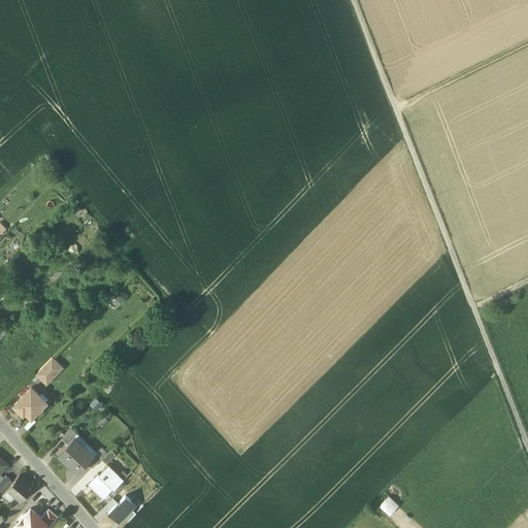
[(52,357),(36,373),(46,384),(62,367),(52,357)]
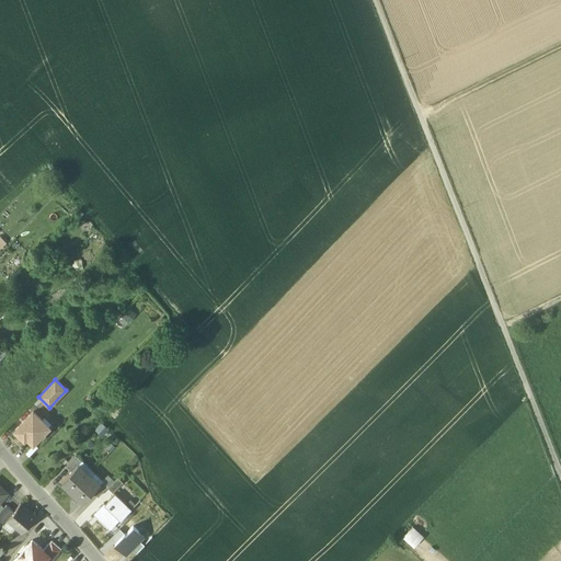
[(33,411),(15,430),(24,438),(27,436),(34,443),(49,426),(33,411)]
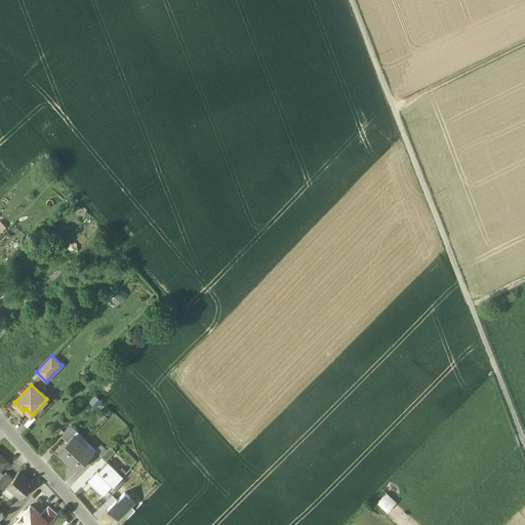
[(71,426),(62,435),(68,440),(74,434),(77,431),(71,426)]
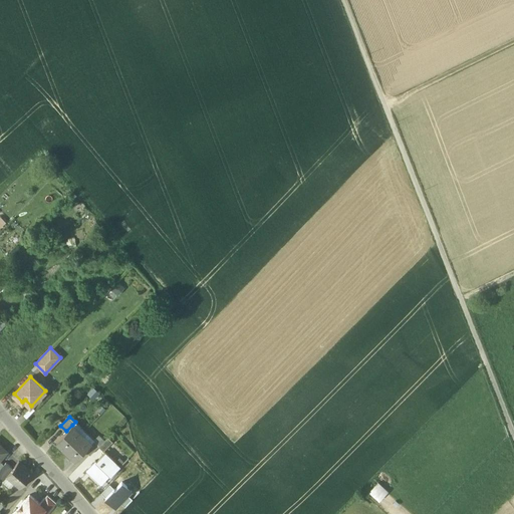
[(66,431),(56,441),(66,450),(81,434),(72,425),(66,431)]
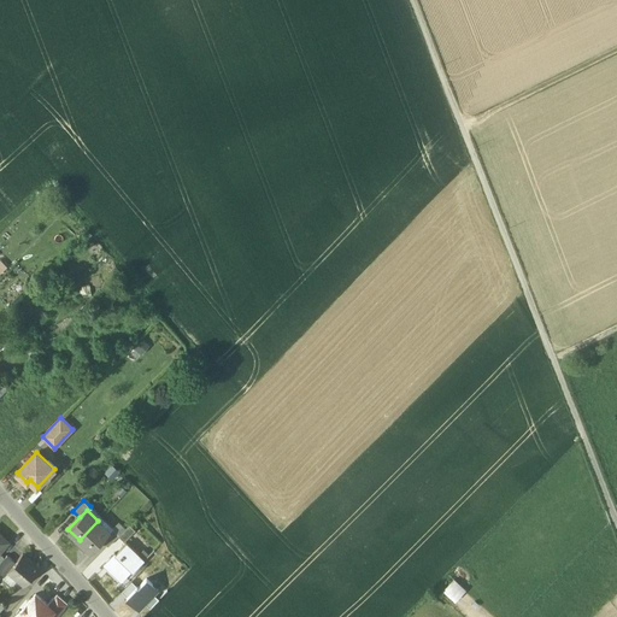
[(98,521),(80,540),(90,551),(103,540),(110,532),(109,532),(98,521)]
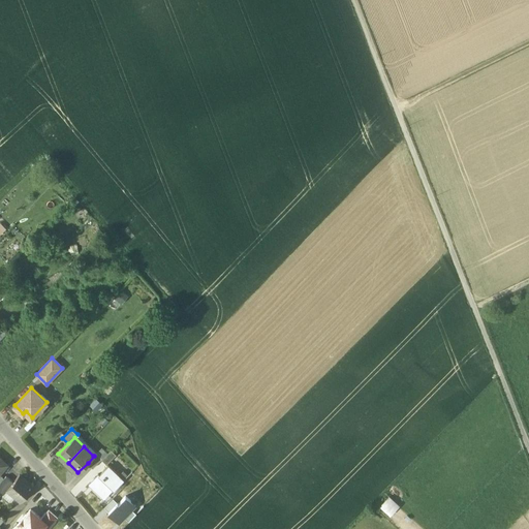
[(107,453),(102,447),(97,453),(102,458),(107,453)]
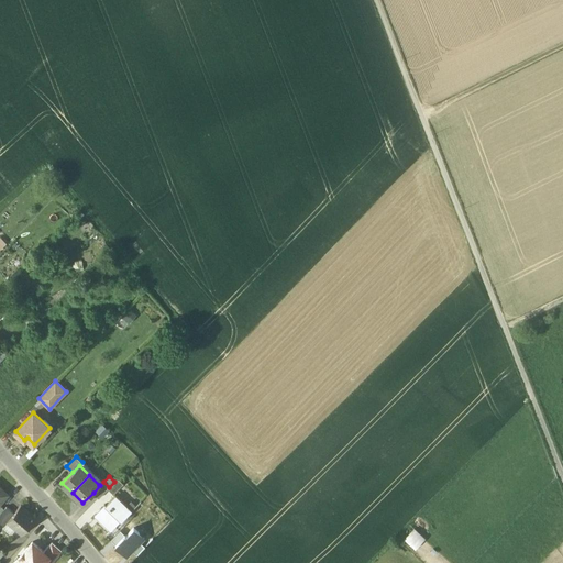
[(109,487),(108,488),(113,494),(123,484),(118,478),(114,482),(109,487)]
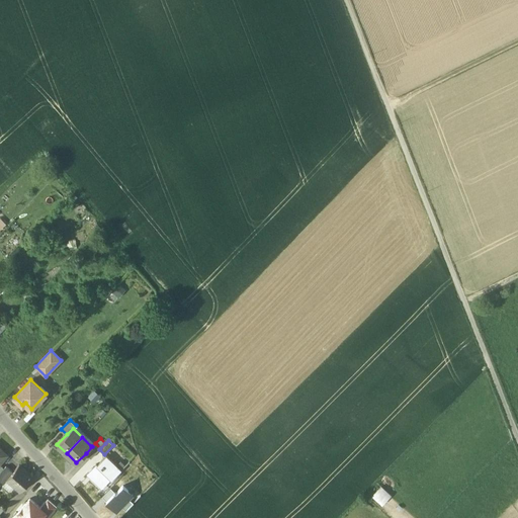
[(92,446),(86,453),(91,458),(99,449),(100,448),(95,443),(94,443),(91,446),(92,446)]
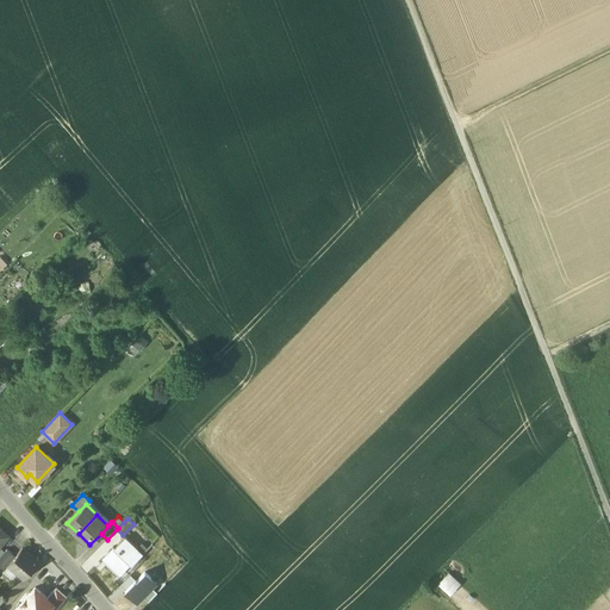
[(125,536),(114,547),(113,546),(103,556),(119,574),(130,564),(131,565),(143,553),(125,536)]
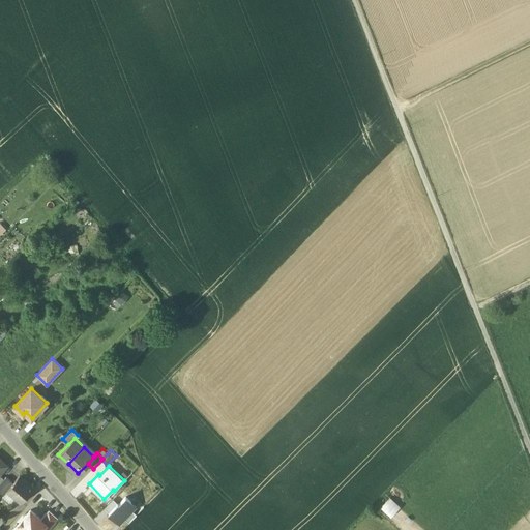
[(13,482),(7,490),(21,502),(33,487),(20,475),(13,482)]
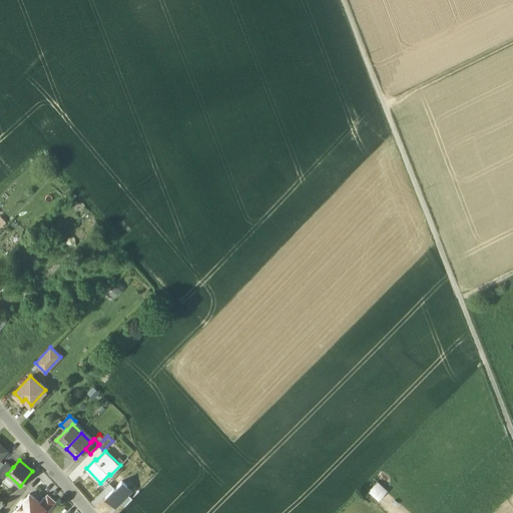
[(4,463),(0,467),(0,475),(4,478),(7,474),(13,467),(6,461),(4,463)]
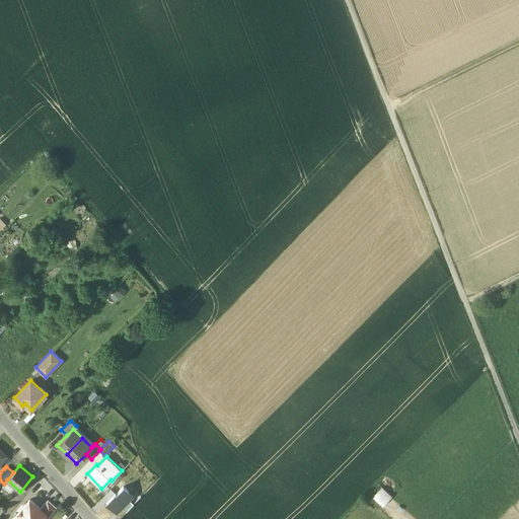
[(115,492),(106,500),(105,501),(117,512),(122,506),(130,499),(134,495),(123,484),(115,492)]
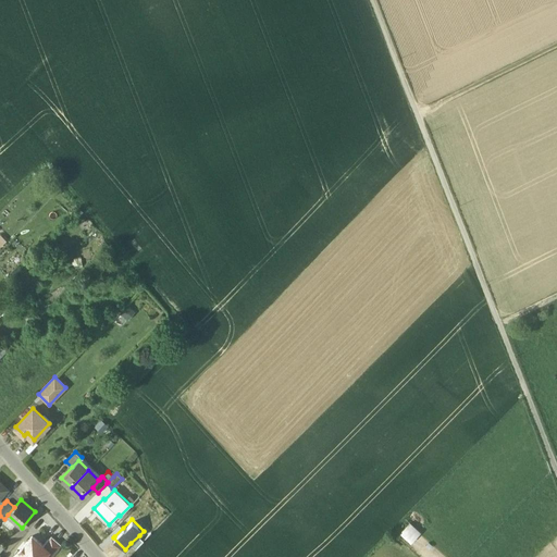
[(412,541),(422,531),(411,520),(401,531),(412,541)]
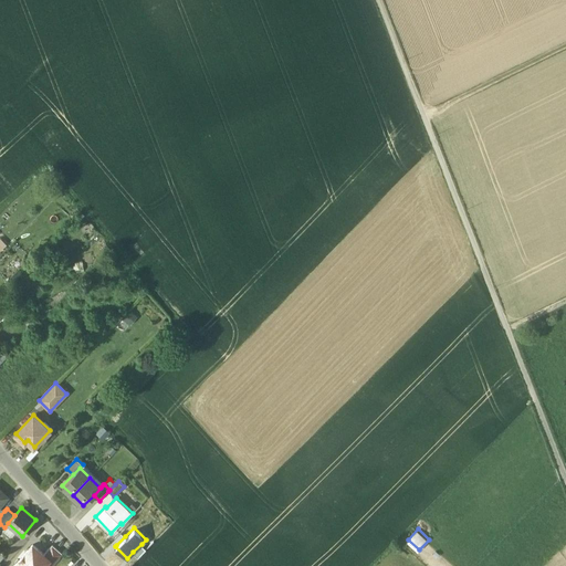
[(125,536),(121,532),(112,542),(116,545),(125,536)]
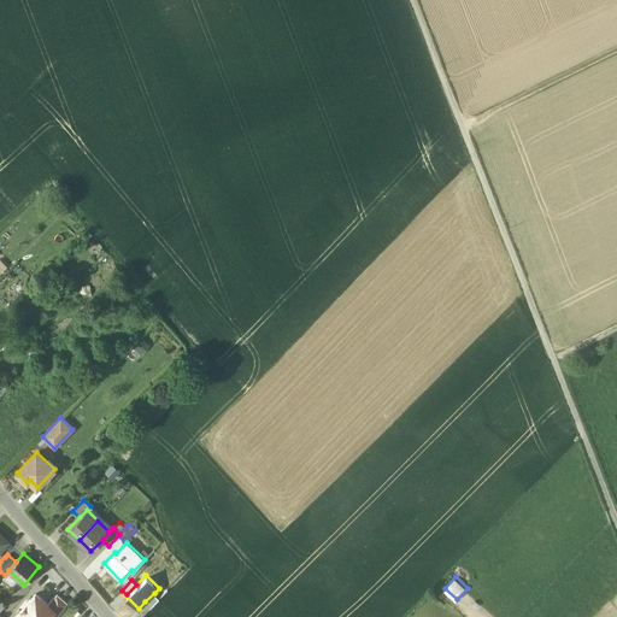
[(154,593),(145,601),(151,607),(159,598),(154,593)]
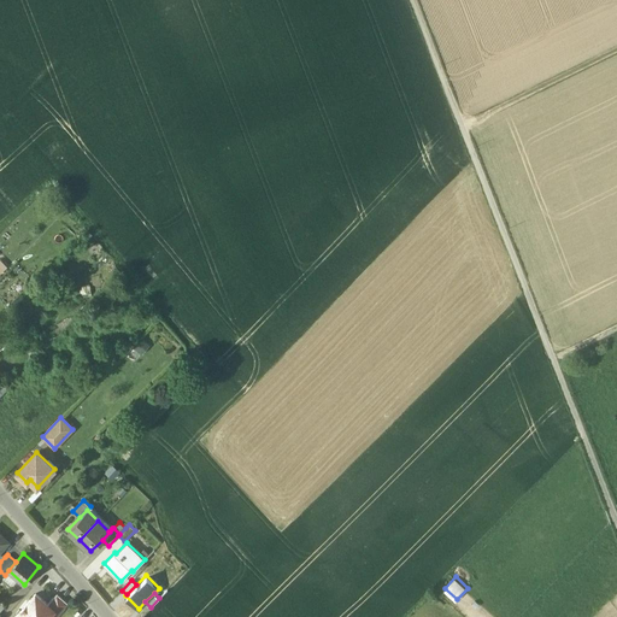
[(50,606),(36,594),(16,616),(51,616),(52,616),(45,611),(50,606)]
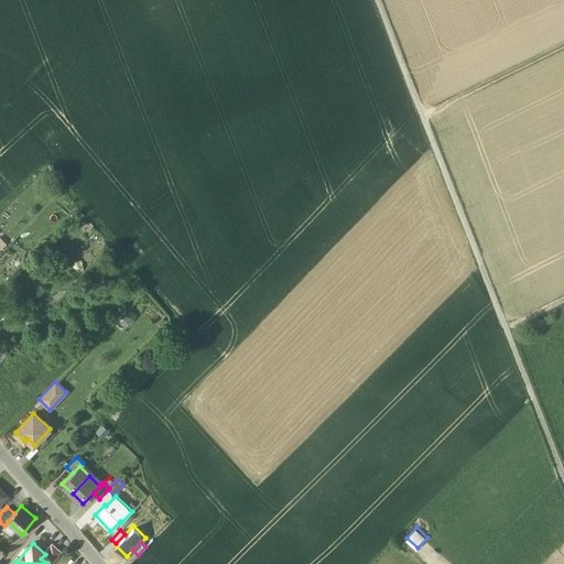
[(52,563),(62,553),(53,545),(45,554),(41,559),(47,563),(46,563),(52,563)]
